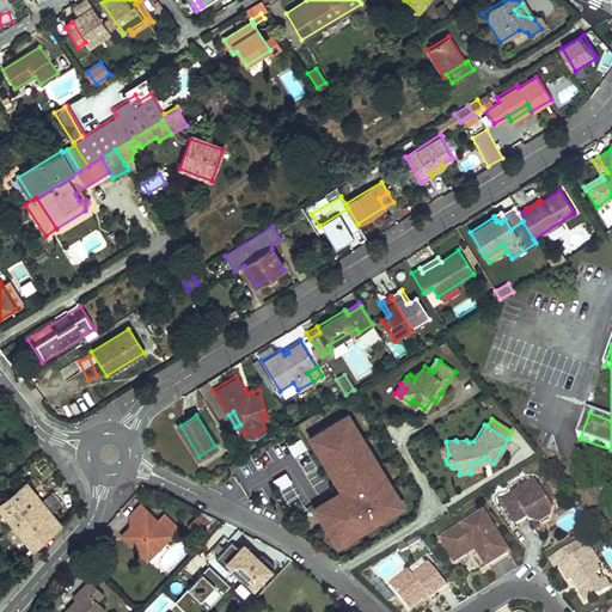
[(357,440),(352,429),(331,440),(337,450),(357,440)]
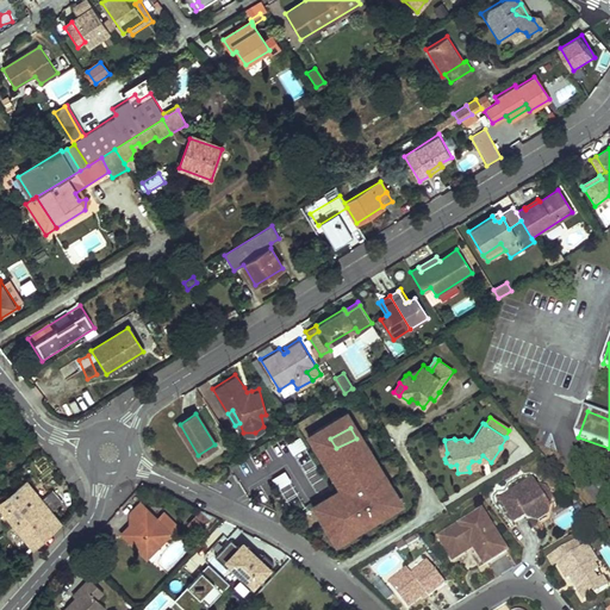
[(292,454),(305,447),(299,437),(287,444),(292,454)]
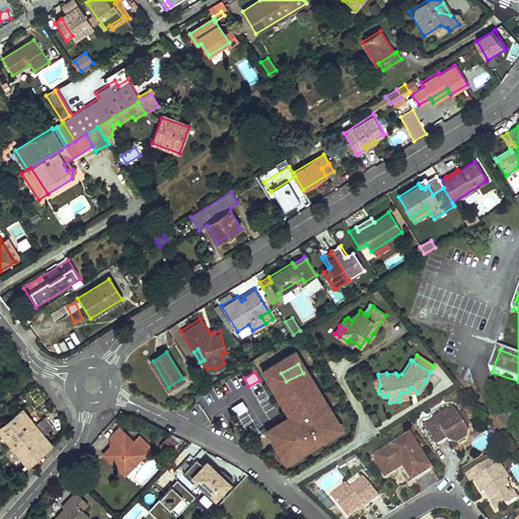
[(312,389),(303,373),(286,381),(277,386),(277,388),(257,398),(261,405),(257,408),(265,421),(288,409),(301,432),(317,423),(303,395),(304,394),(312,389)]
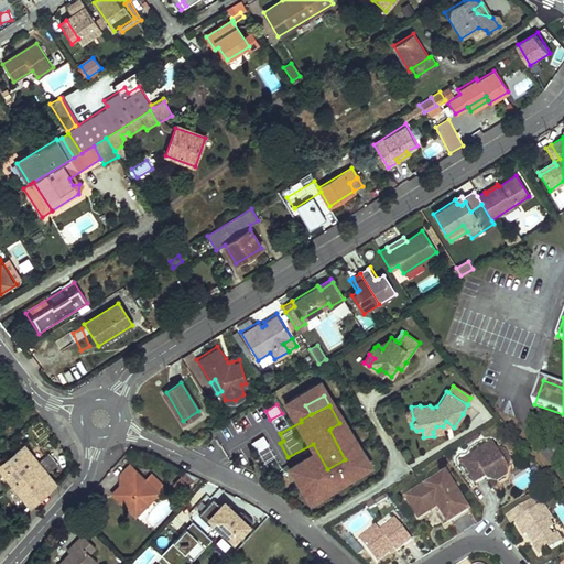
[(411,408),(403,409),(405,419),(411,424),(413,419),(411,408)]
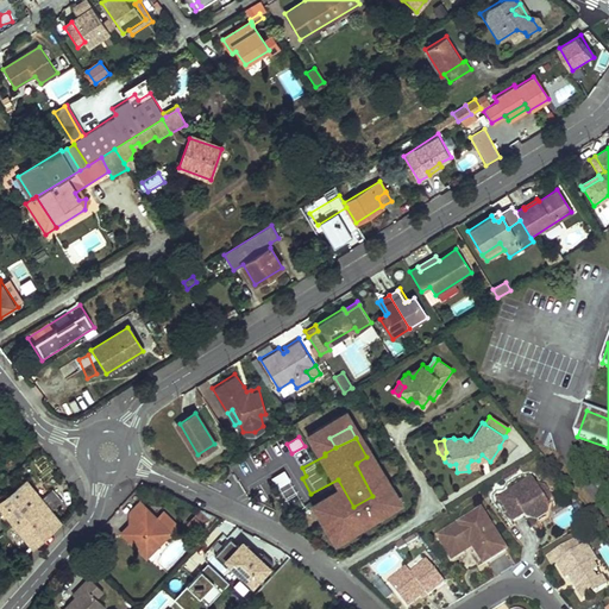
[(478,464),(490,462),(482,454),(478,460),(471,460),(468,466),(469,471),(479,469),(478,464)]
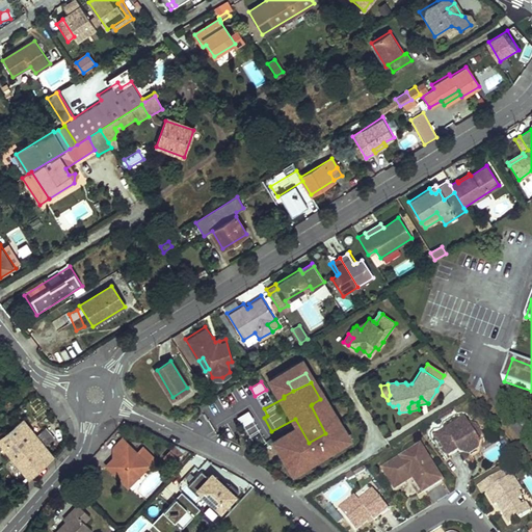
[(241,425),(253,420),(249,411),(238,416),(241,425)]
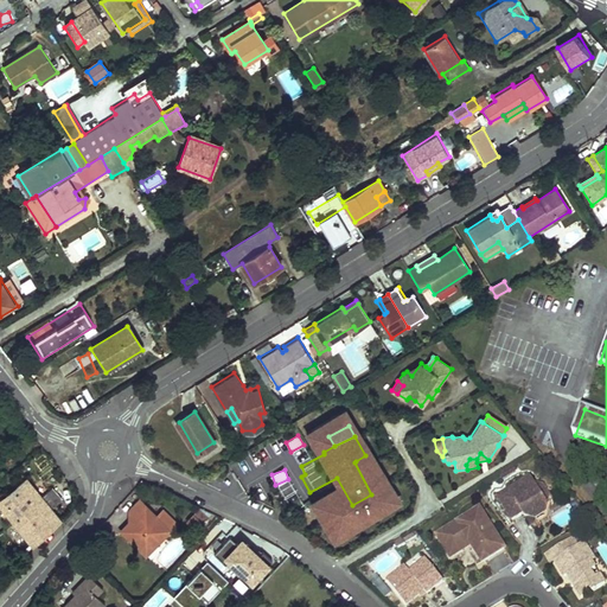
[(42,496),(27,478),(0,498),(0,504),(33,545),(62,522),(51,508),(42,496)]
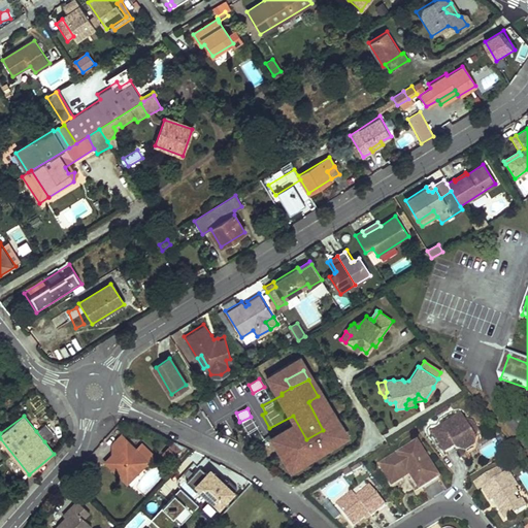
[(468,423),(463,416),(434,434),(447,454),(456,448),(458,451),(468,453),(475,449),(477,438),(473,432),(469,431),(470,427),(468,423)]
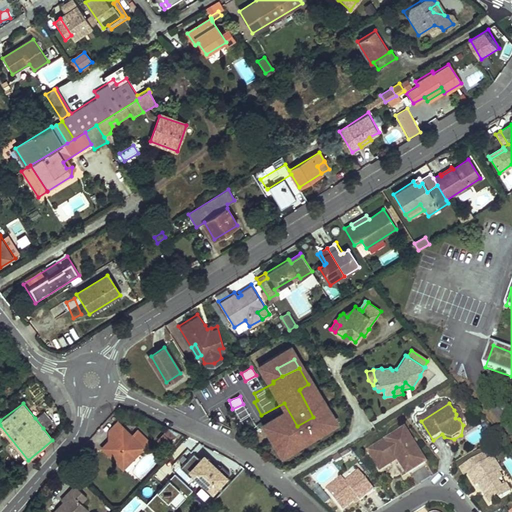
[(54,418),(46,409),(35,418),(43,428),(54,418)]
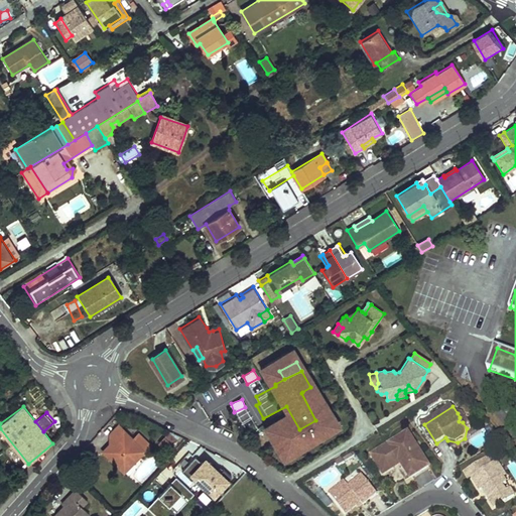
[(468,421),(464,414),(458,413),(460,417),(459,421),(463,422),(467,428),(468,421)]
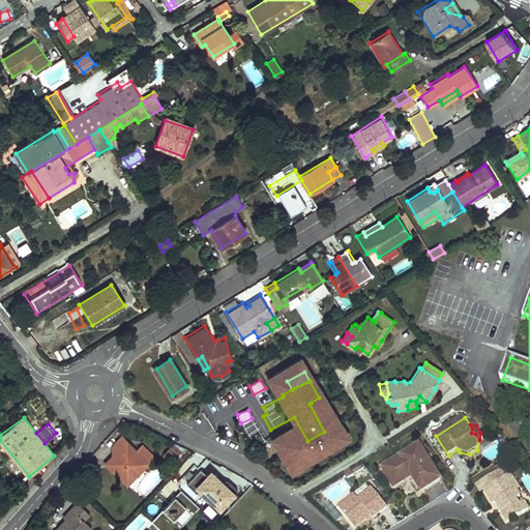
[(113,445),(114,455),(127,442),(121,437),(113,445)]
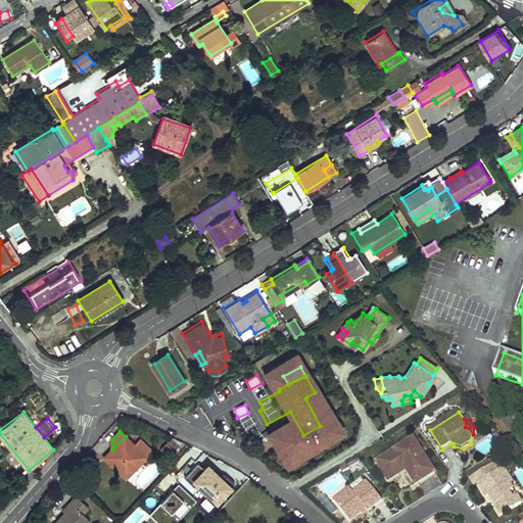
[(135,445),(126,436),(112,449),(112,465),(117,471),(133,470),(152,450),(140,439),(135,445)]
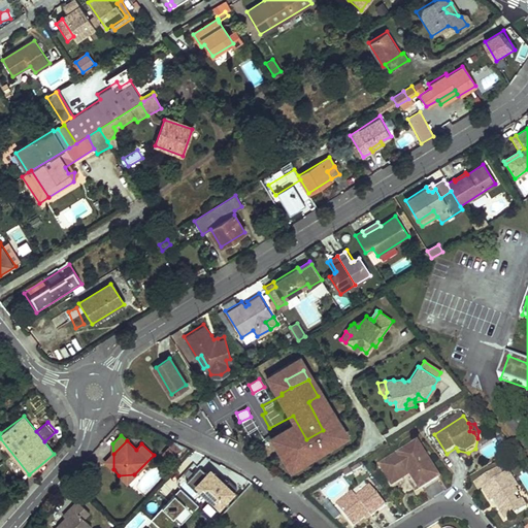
[(173,441),(168,446),(178,456),(183,452),(173,441)]
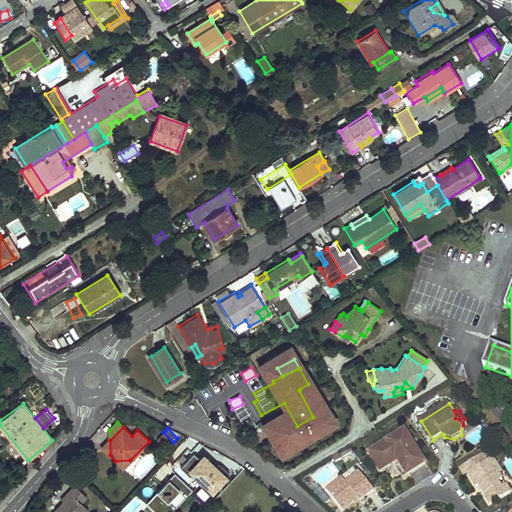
[(426,463),(406,429),(369,452),(370,452),(381,471),(396,462),(394,459),(405,452),(410,461),(402,466),(408,474),(426,463)]
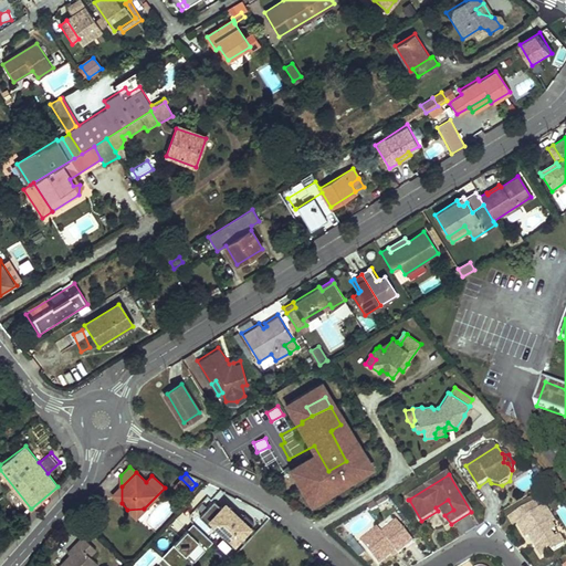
[(191,489),(180,478),(175,484),(186,494),(189,491),(191,489)]
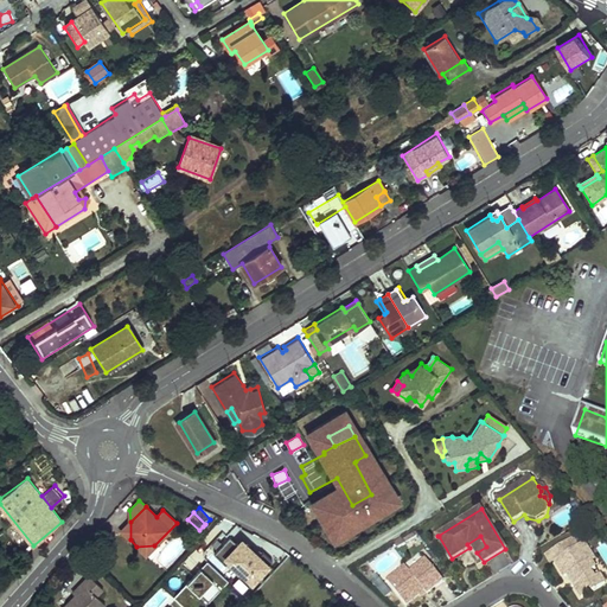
[(209,531),(203,526),(199,530),(199,536),(202,538),(209,531)]
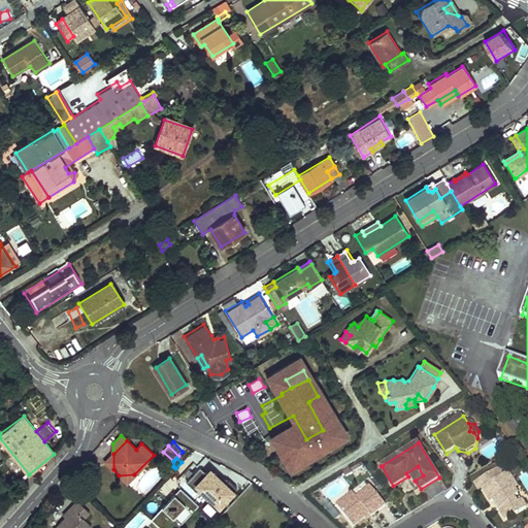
[(236,492),(200,464),(185,485),(221,512),(236,492)]
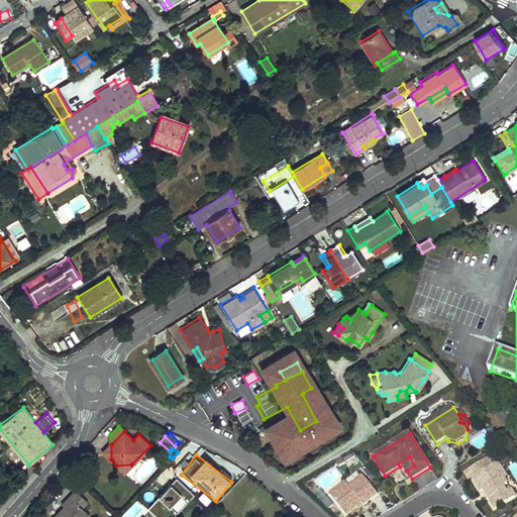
[(414,466),(409,456),(398,463),(400,467),(403,464),(406,471),(414,466)]
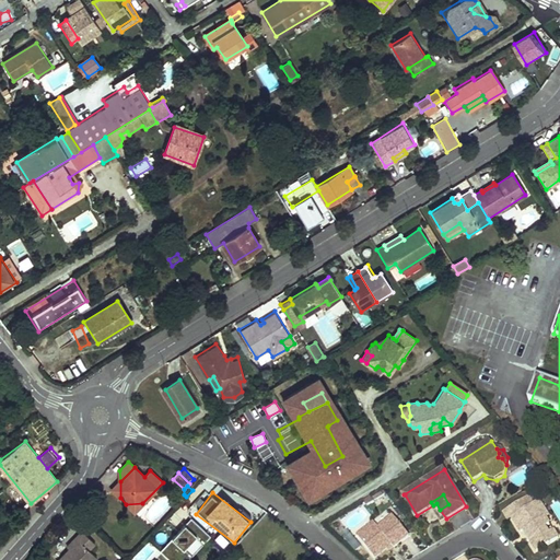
[(524,531),(538,552),(559,539),(555,531),(551,533),(548,526),(550,524),(547,517),(549,515),(540,501),(534,504),(529,496),(513,505),(518,513),(512,517),(521,532),(524,531)]
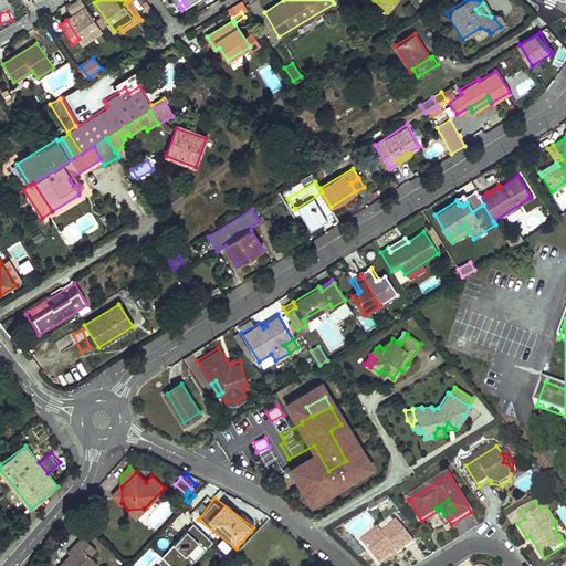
[(517,523),(524,519),(519,511),(509,516),(514,525),(517,523)]
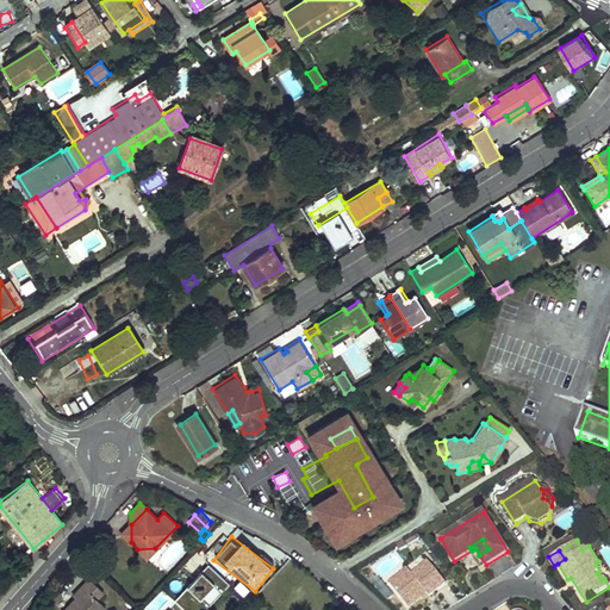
[(182,609),(204,609),(229,585),(209,565),(174,601),(182,609)]
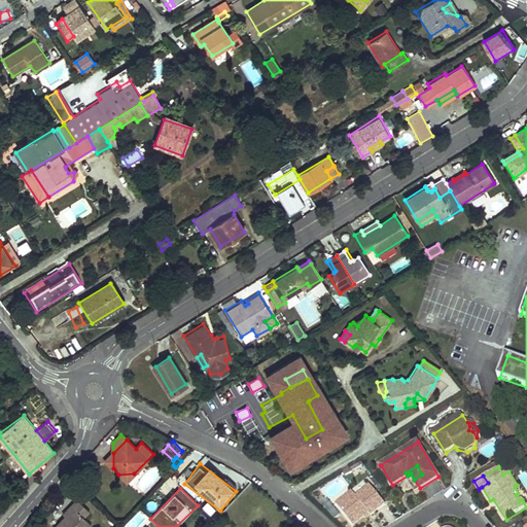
[(385,504),(372,488),(358,499),(353,493),(338,506),(353,525),(364,517),(369,513),(371,516),(385,504)]
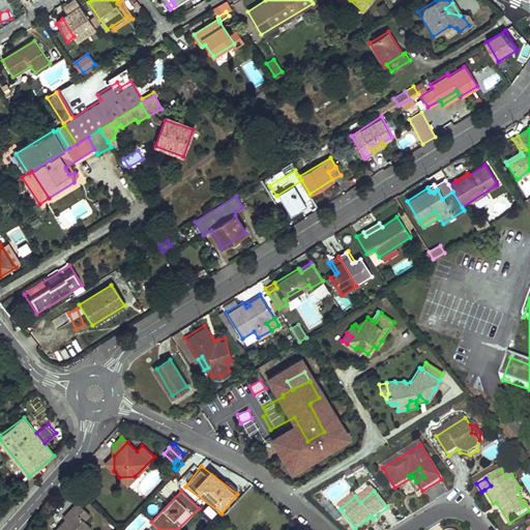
[(89,513),(77,502),(71,508),(74,510),(64,519),(54,529),(88,529),(91,527),(84,520),(89,513)]
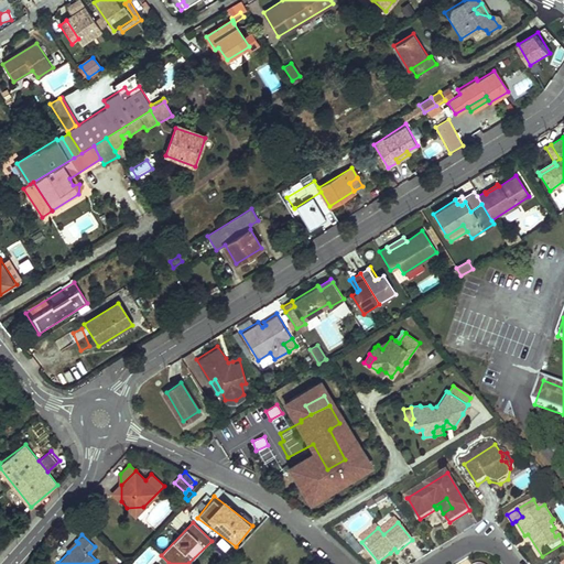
[(68,552),(78,543),(76,541),(66,550),(68,552)]
